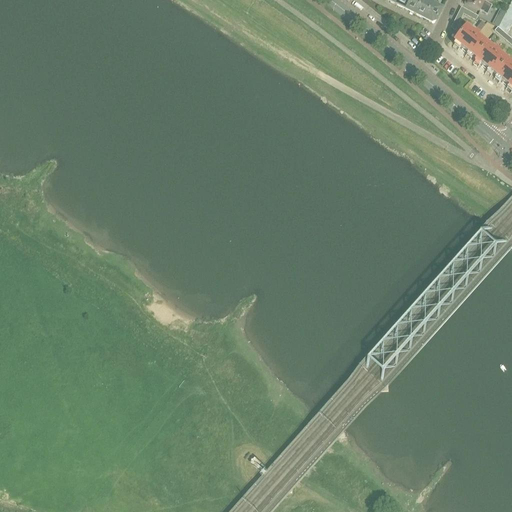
[(398,0),(396,6),(405,10),(410,0),(398,0)]
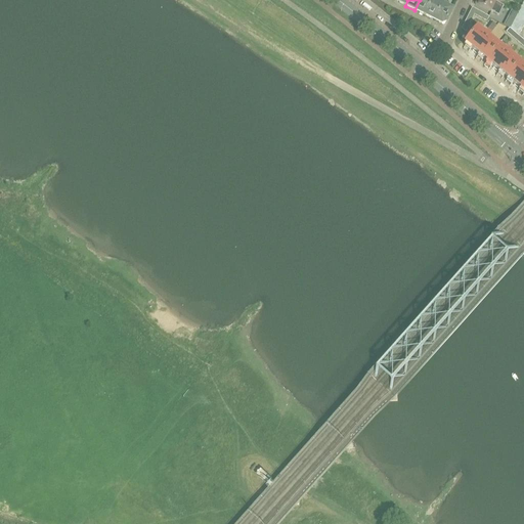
[(420,0),(415,10),(425,15),(432,0),(420,0)]
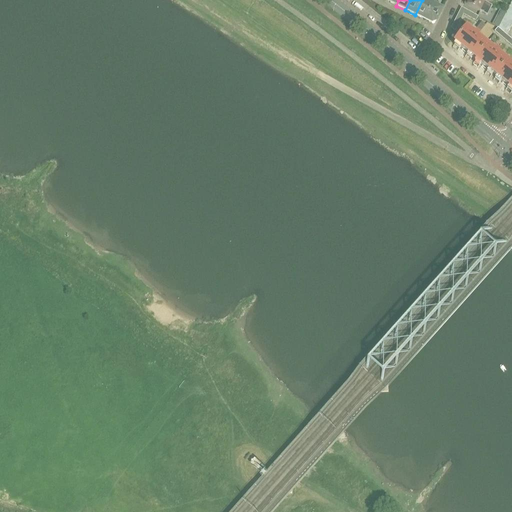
[(428,2),(423,0),(422,0),(415,15),(424,20),(434,0),(428,0),(429,0),(428,2)]
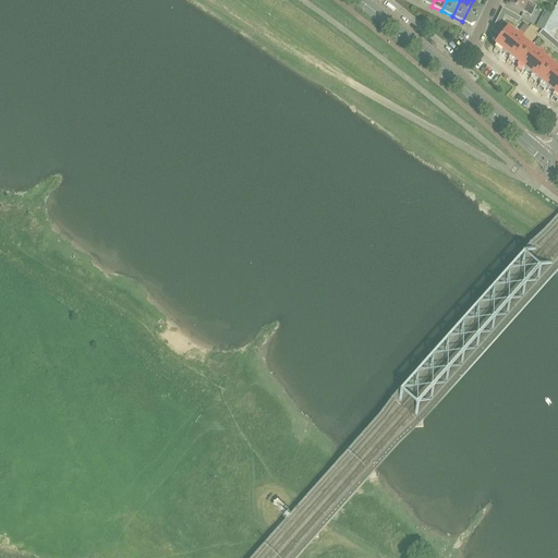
[(474,25),(482,10),(475,7),(476,5),(478,0),(473,0),(462,22),(471,26),(474,25)]
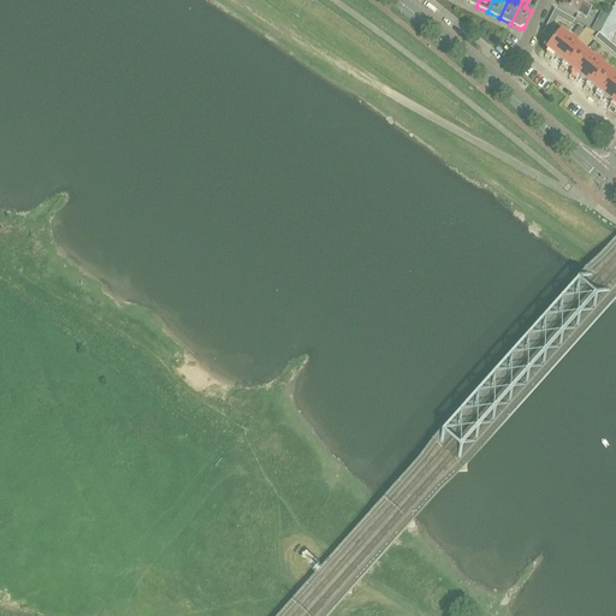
[(581,16),(584,10),(587,11),(590,6),(587,4),(578,0),(561,0),(560,5),(581,16)]
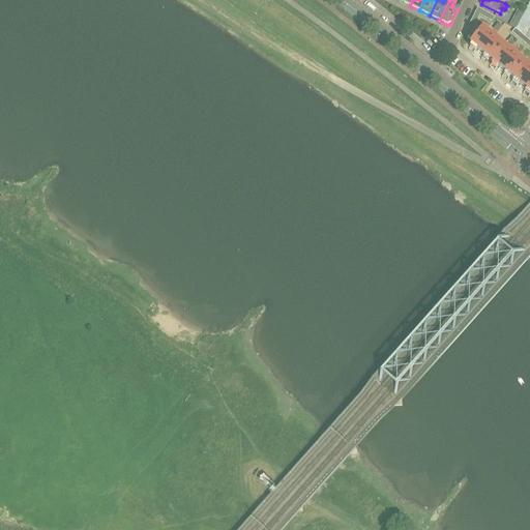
[(492,22),(495,18),(477,8),(467,30),(471,32),(479,16),(492,22)]
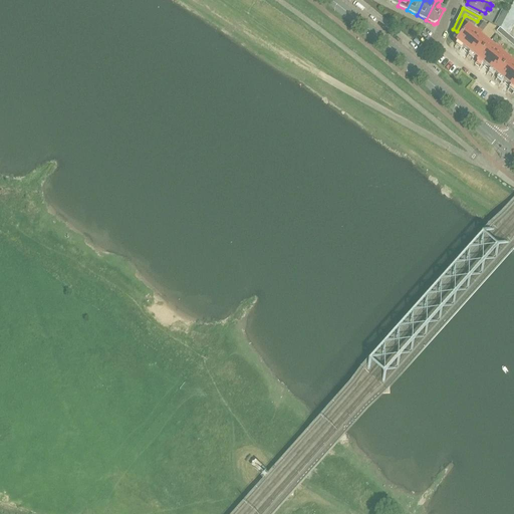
[(513,19),(506,15),(504,20),(513,25),(513,19)]
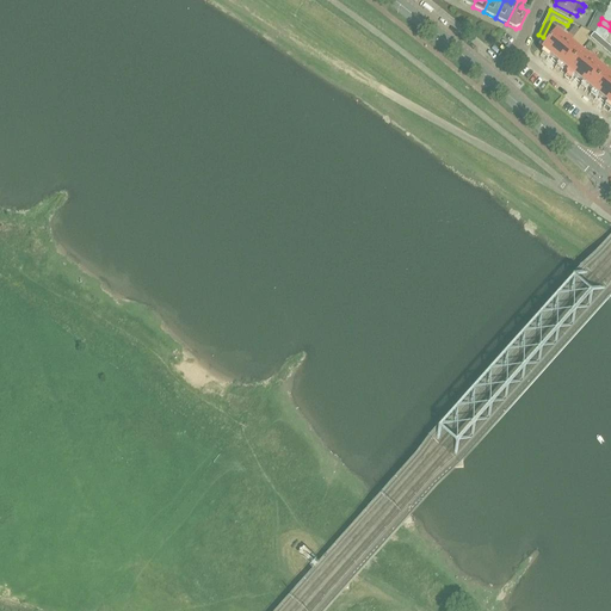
[(610,30),(599,24),(596,30),(608,37),(610,30)]
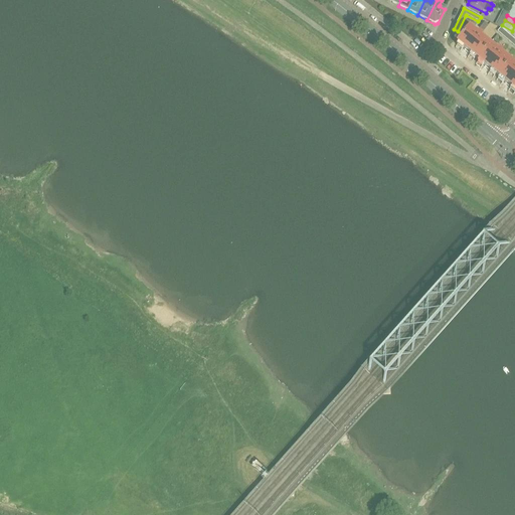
[(502,29),(510,36),(512,31),(502,25),(501,28),(502,29)]
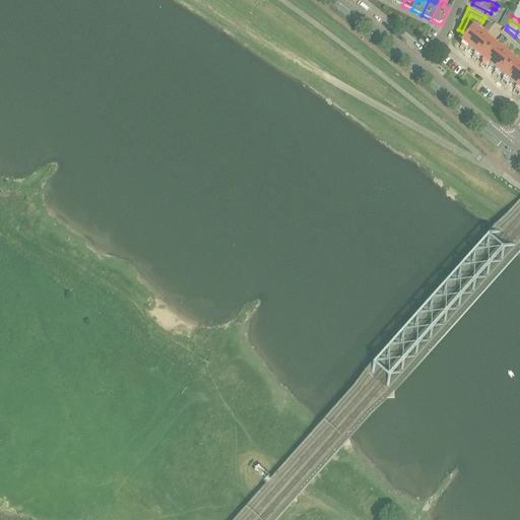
[(460,44),(472,53),(481,60),(494,45),(485,39),(486,37),(483,34),(481,36),(472,28),(460,44)]
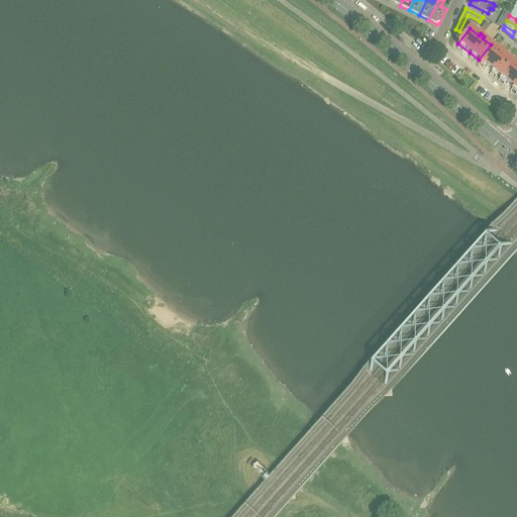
[(499,32),(516,47),(516,40),(512,36),(504,29),(503,28),(499,32)]
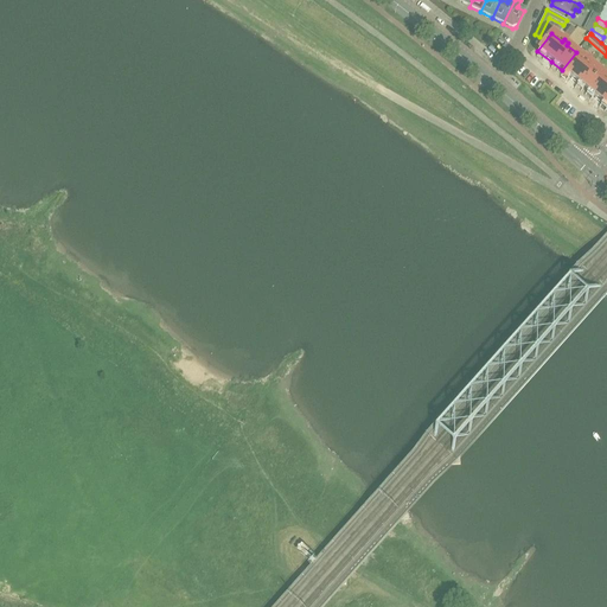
[(562,70),(575,82),(586,90),(600,72),(590,64),(592,62),(588,59),(587,62),(576,52),(562,70)]
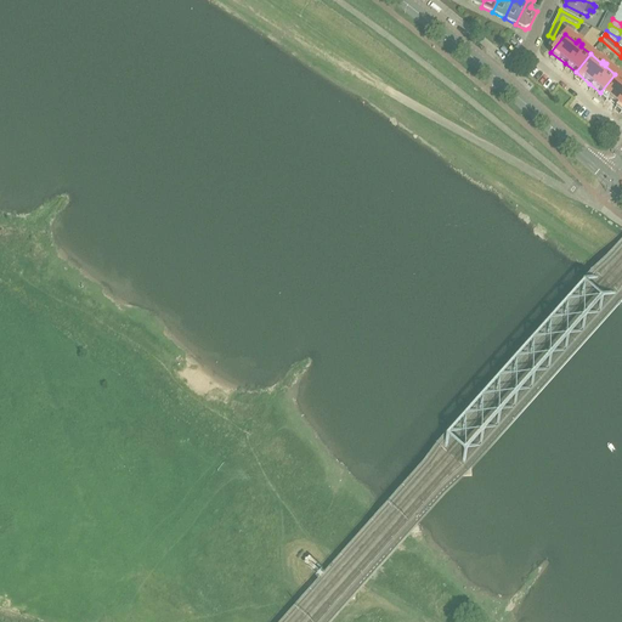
[(621,109),(621,79),(615,74),(600,92),(621,109)]
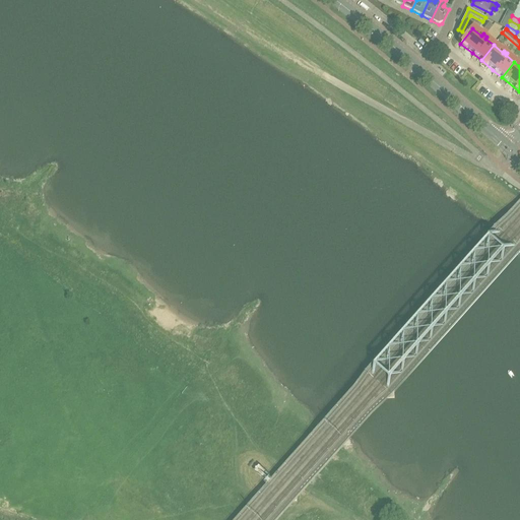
[(489,231),(515,253),(519,252),(519,242),(497,222),(490,223),(489,231)]
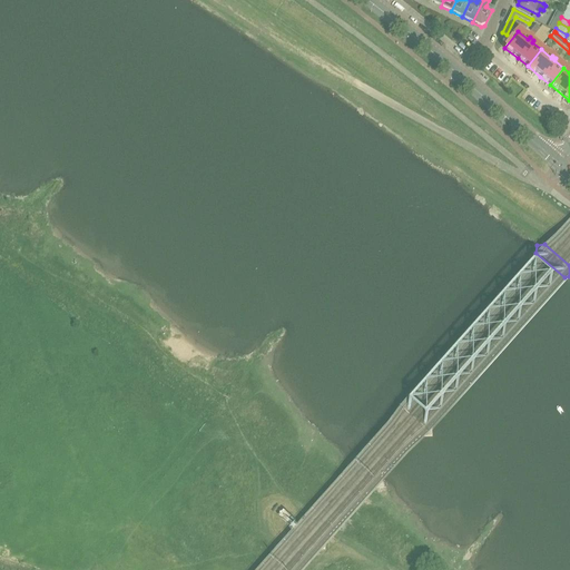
[(362,465),(356,467),(356,472),(370,484),(375,483),(375,478),(362,465)]
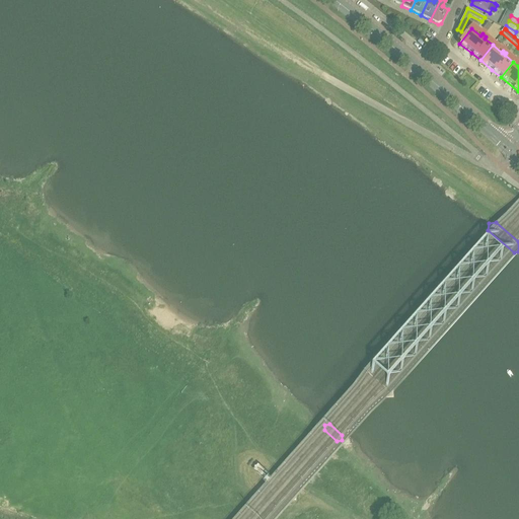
[(279,483),(274,483),(275,489),(286,499),(291,499),(291,494),(279,483)]
